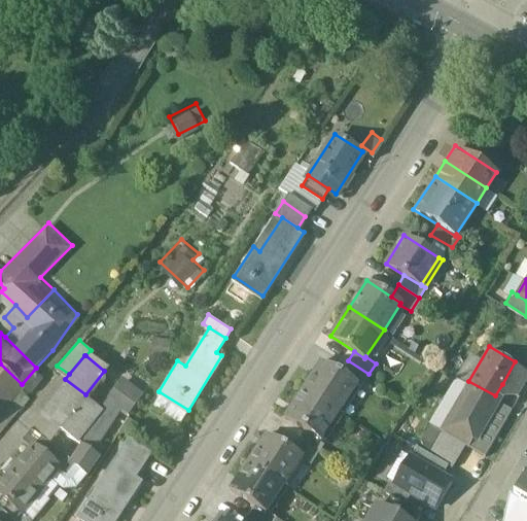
[(341,371),(322,358),(304,386),(339,409),(355,383),(356,381),(341,371)]
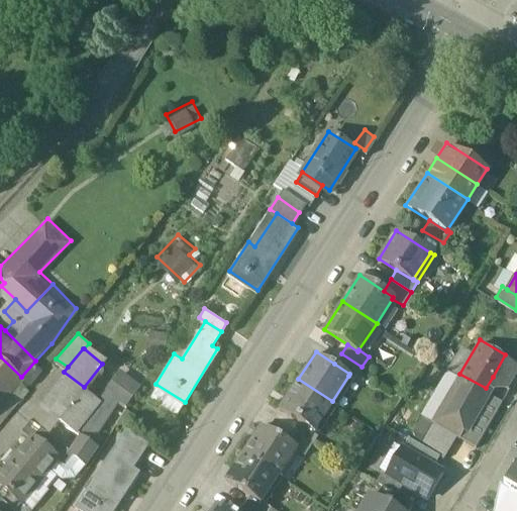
[(362,367),(341,353),(334,364),(349,374),(348,376),(354,380),(362,367)]
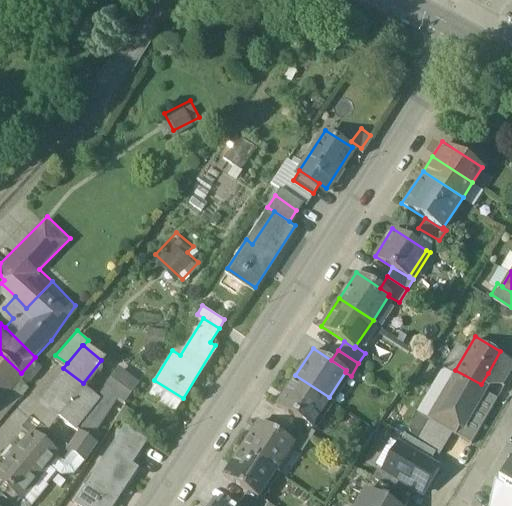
[(511,358),(500,351),(488,373),(501,380),(511,360),(511,358)]
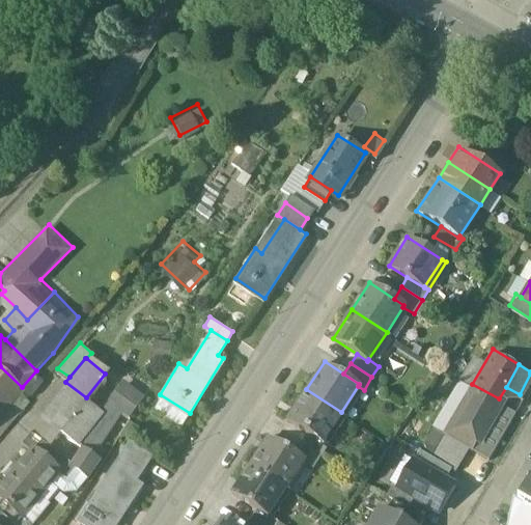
[(22,387),(0,366),(0,407),(3,409),(22,387)]
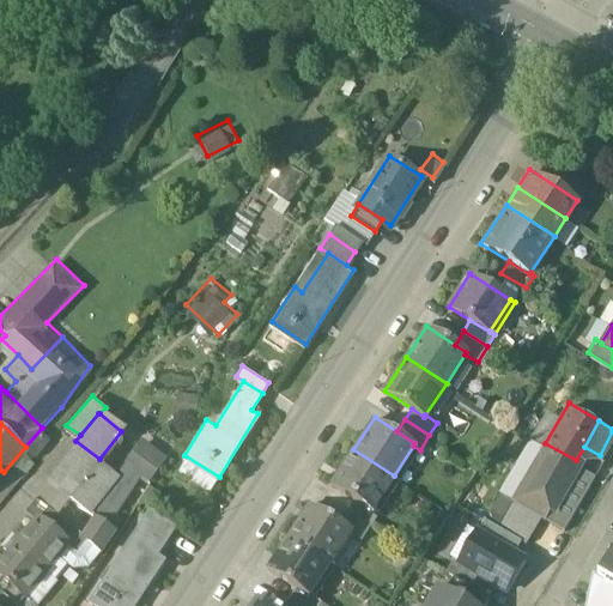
[(530,435),(501,488),(513,495),(515,496),(545,443),(530,435)]
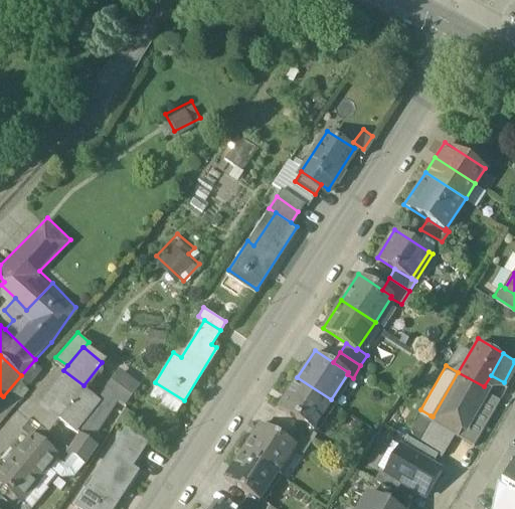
[(83,385),(63,370),(39,402),(57,416),(58,415),(79,432),(68,449),(72,452),(75,455),(84,461),(97,443),(90,438),(117,396),(125,402),(139,383),(121,366),(99,396),(83,385)]
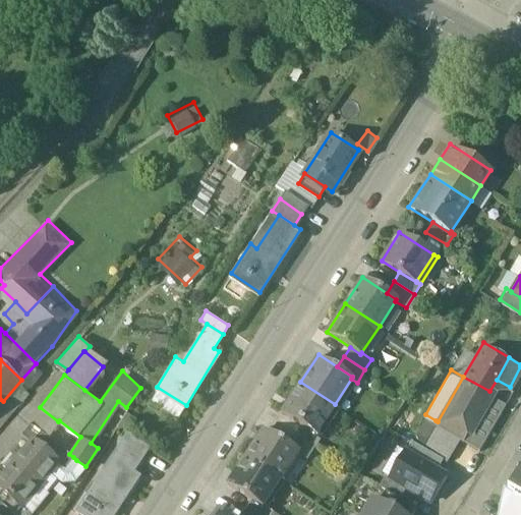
[(489,391),(463,377),(438,421),(461,435),(463,437),(489,391)]
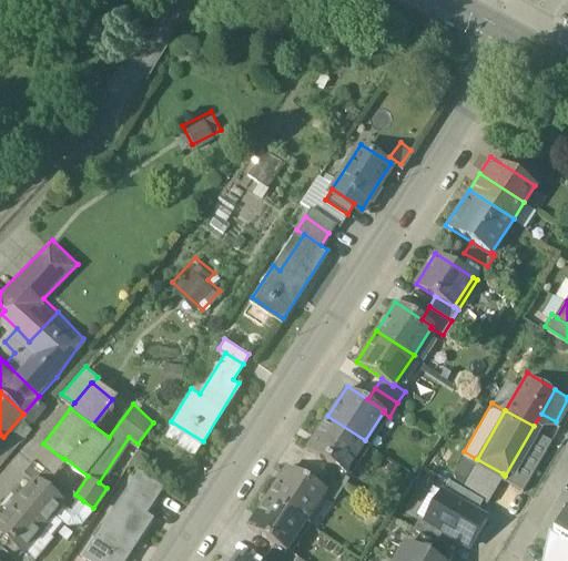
[(365,440),(327,416),(308,446),(328,459),(345,470),(346,468),(365,440)]
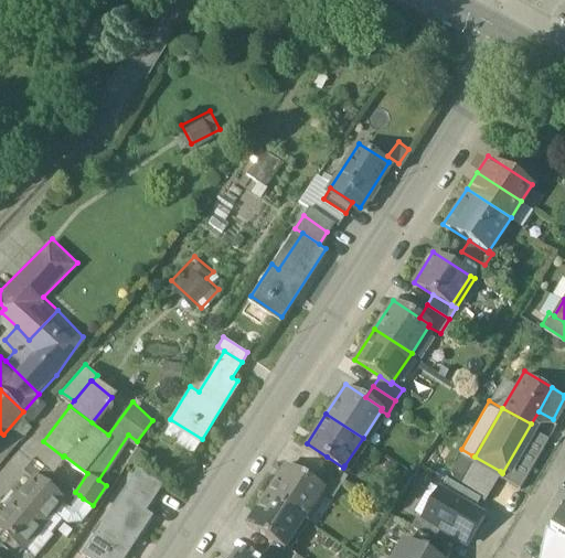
[(475,457),(472,455),(465,469),(492,484),(500,471),(475,457)]
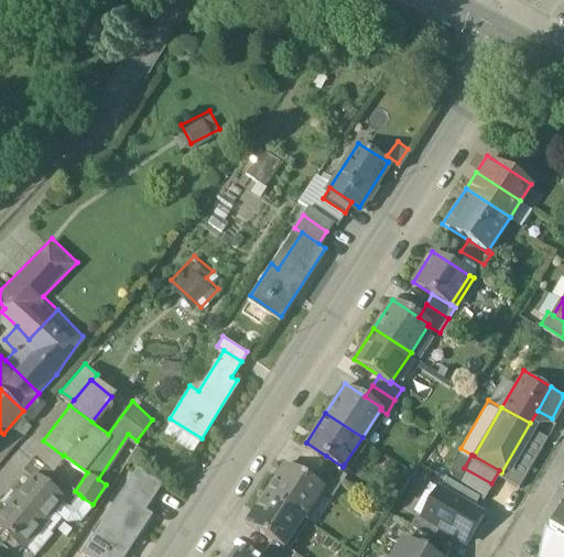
[(343,467),(326,456),(320,467),(340,481),(349,468),(344,465),(343,467)]
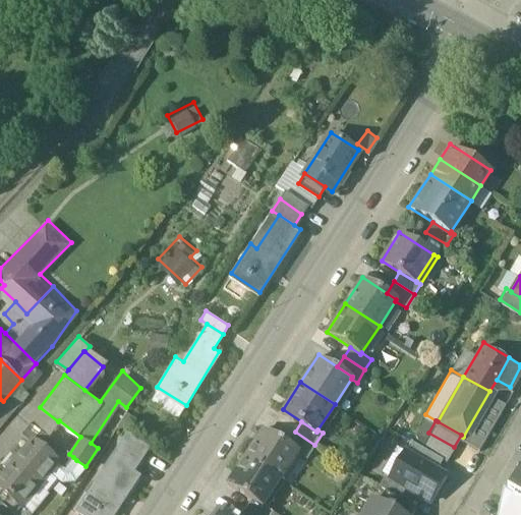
[(288,442),(265,425),(246,454),(280,476),(298,449),(288,442)]
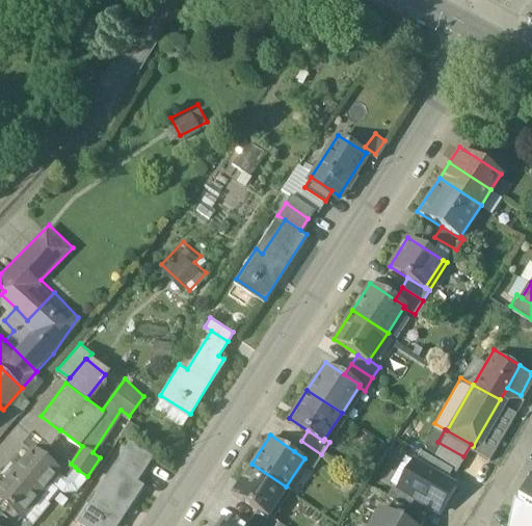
[(153,455),(130,440),(124,449),(147,465),(153,455)]
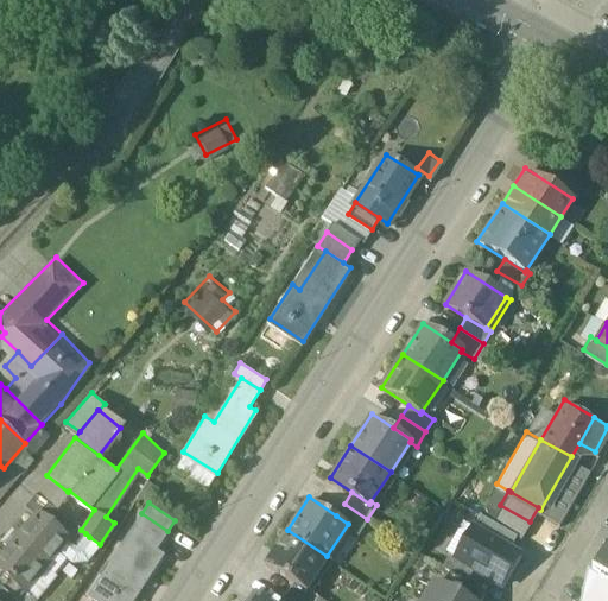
[(367,519),(344,504),(336,516),(348,524),(359,532),(367,519)]
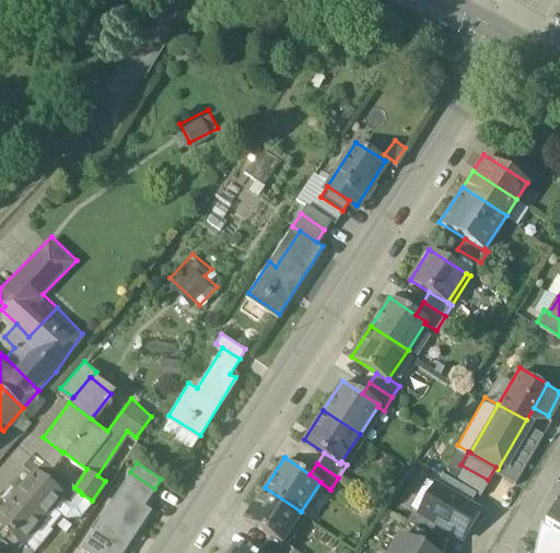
[(488,480),(461,465),(453,477),(477,491),(480,493),(488,480)]
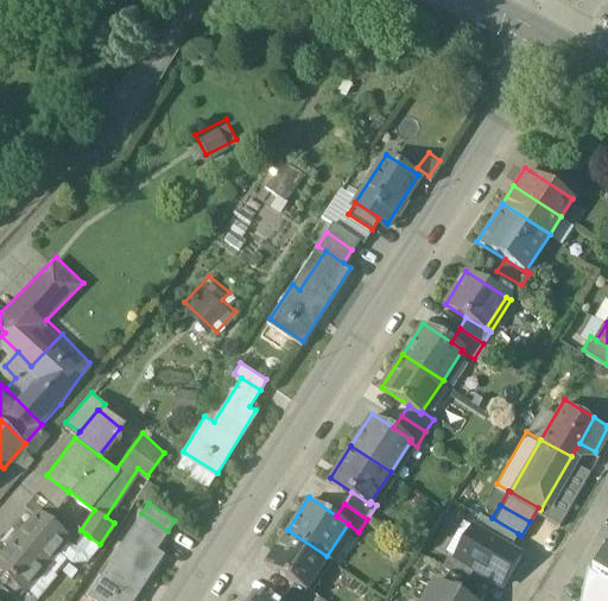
[(81,530),(55,507),(45,518),(69,537),(67,538),(76,545),(86,533),(81,530)]
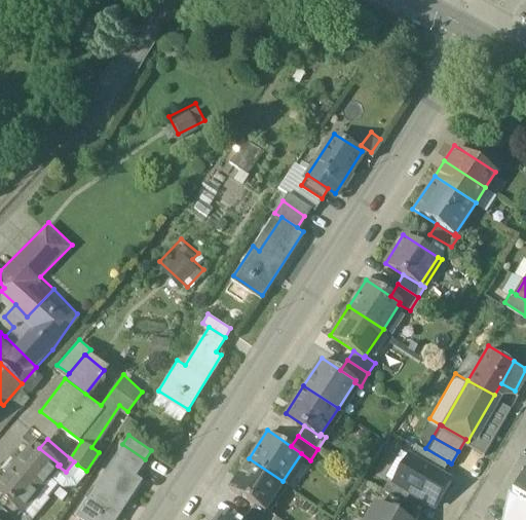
[(32,443),(0,481),(0,491),(1,493),(21,510),(22,508),(58,466),(60,465),(39,448),(32,443)]
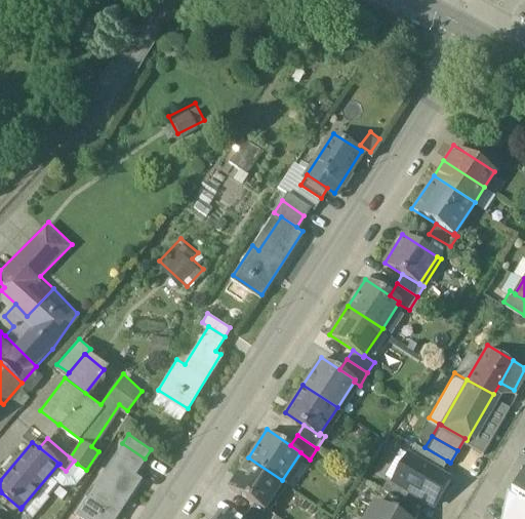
[(441,471),(447,461),(425,447),(415,442),(409,452),(441,471)]
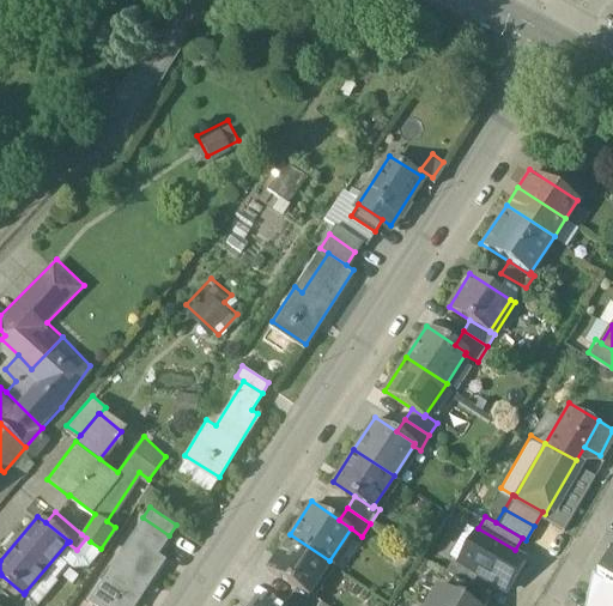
[(149,526),(121,567),(114,562),(90,597),(103,605),(133,605),(167,556),(158,551),(169,535),(143,517),(140,520),(149,526)]
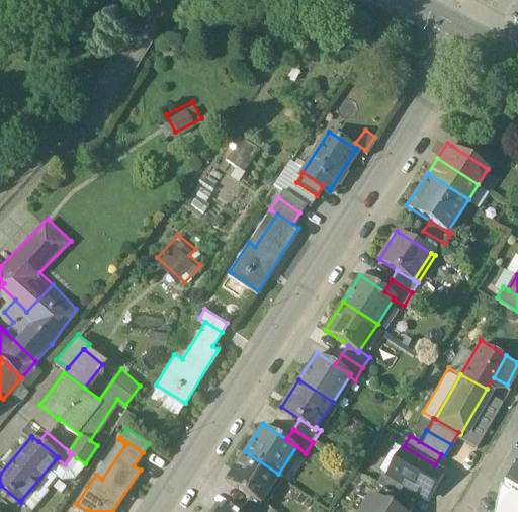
[(427,496),(442,470),(435,464),(404,446),(389,472),(387,473),(404,483),(427,496)]
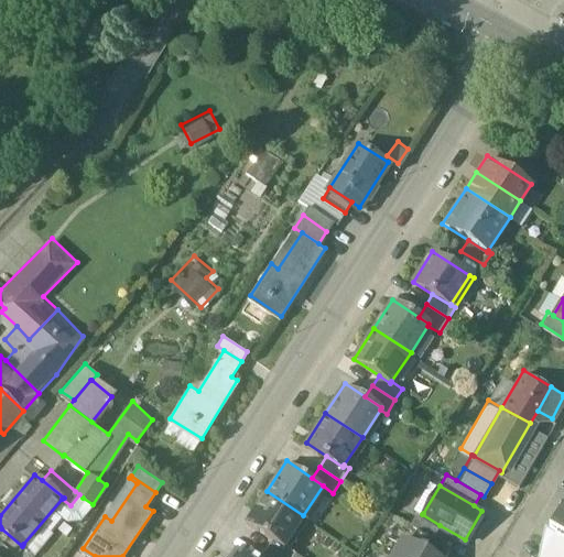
[(303,515),(267,491),(247,519),(273,537),(283,544),(284,542),(303,515)]
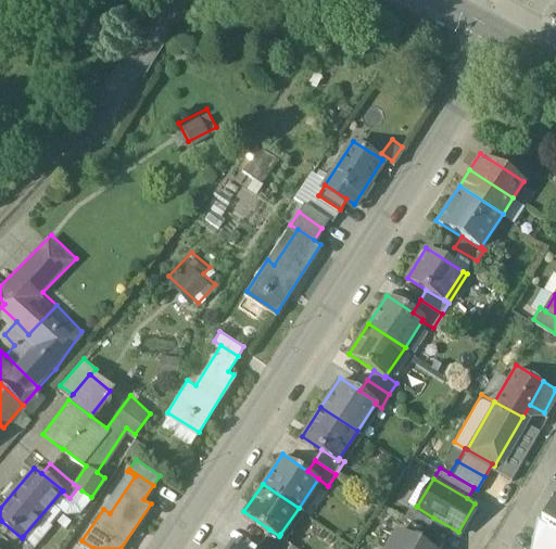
[(555,548),(555,493),(542,514),(550,519),(535,543),(547,548),(555,548)]
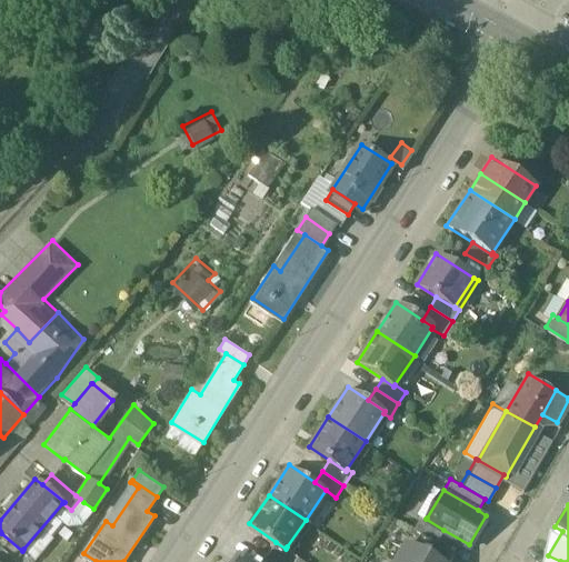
[(420,531),(437,541),(443,530),(426,519),(427,518),(421,514),(413,528),(420,531)]
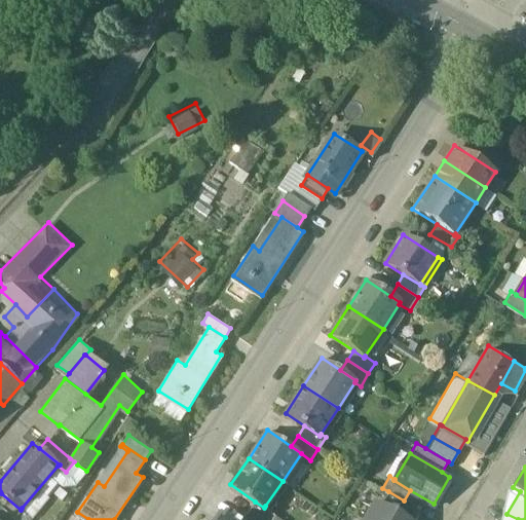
[(404,500),(388,491),(382,503),(412,519),(414,519),(420,511),(404,500)]
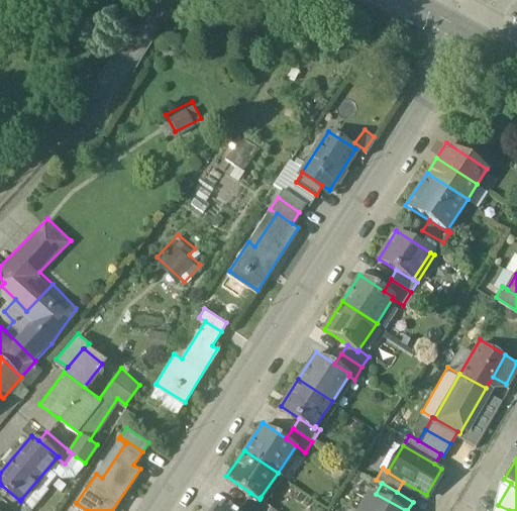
[(20,501),(1,485),(0,486),(0,497),(14,510),(22,500),(21,499),(20,501)]
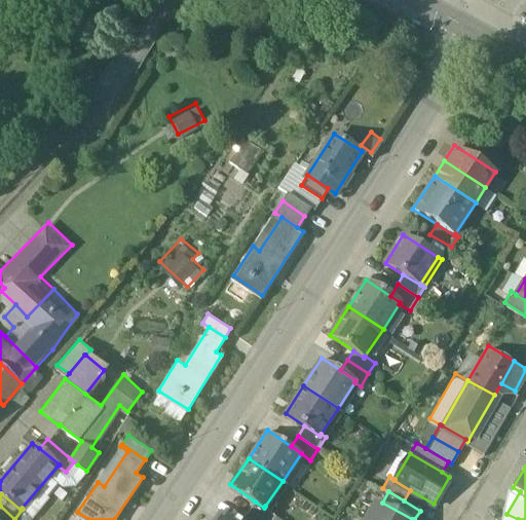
[(412,519),(382,503),(377,499),(366,518),(368,519),(412,519)]
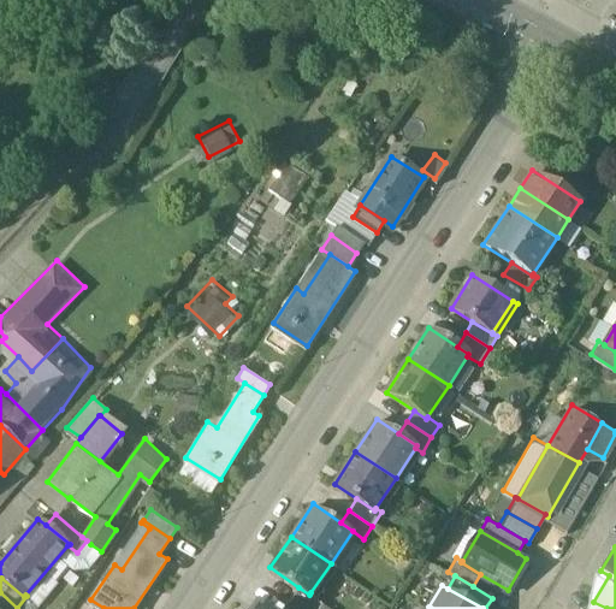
[(318,608),(324,602),(311,592),(309,595),(298,587),(290,599),(304,608),(318,608)]
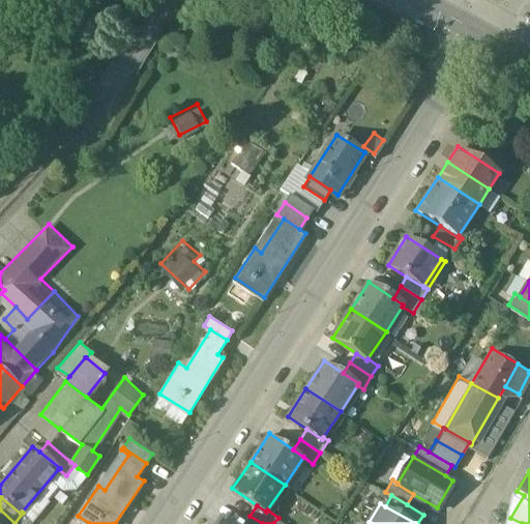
[(12,523),(15,523),(0,510),(0,523),(12,523)]
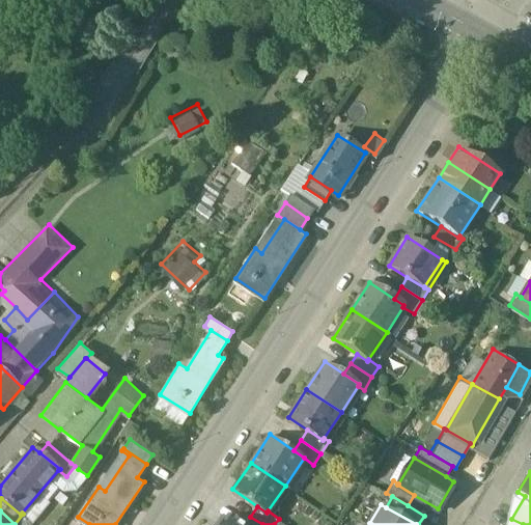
[(240,524),(224,515),(217,524),(240,524)]
